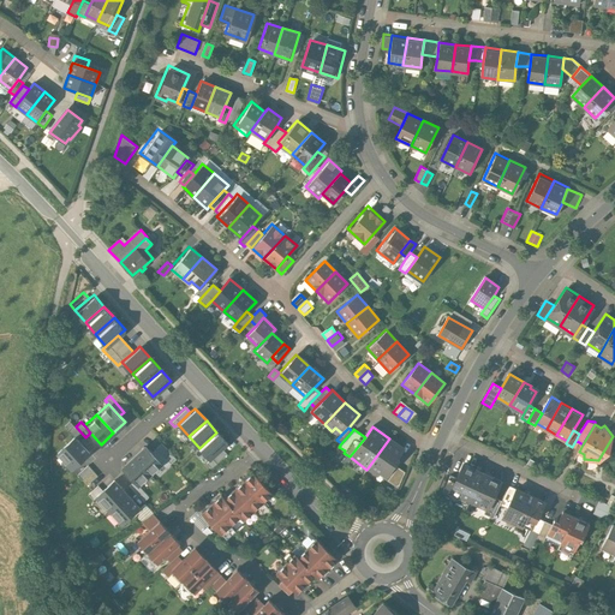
[(89,451),(73,433),(54,451),(69,469),(89,451)]
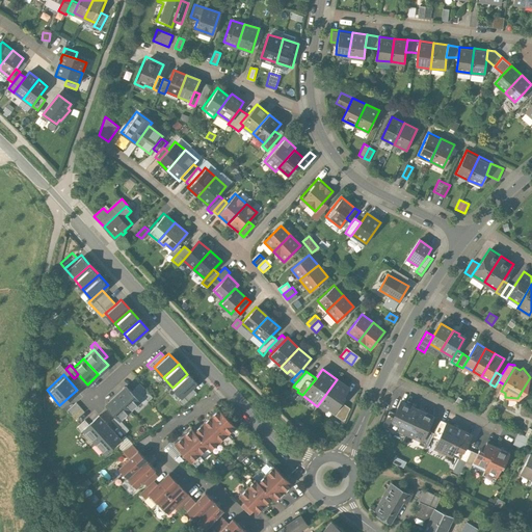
[(196,383),(187,374),(173,388),(181,397),(191,388),(196,383)]
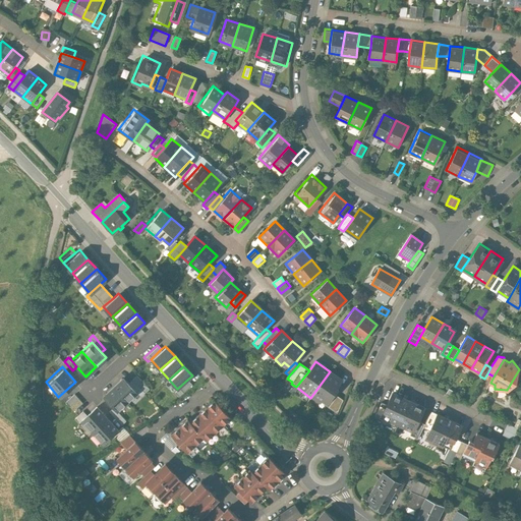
[(310,398),(326,408),(345,383),(330,371),(310,398)]
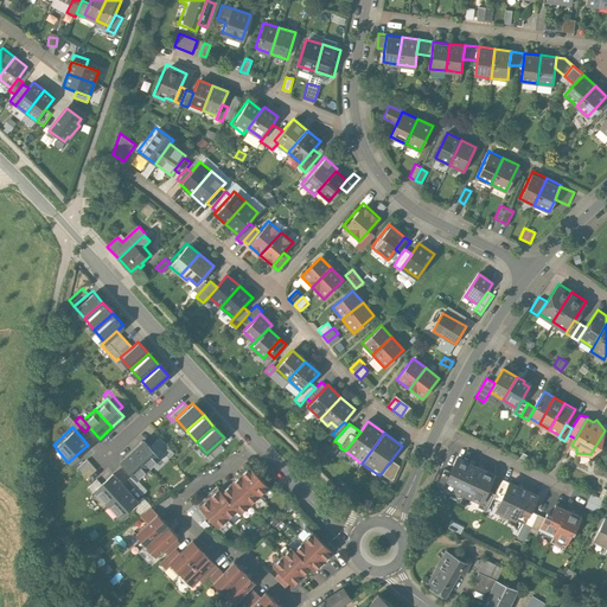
[(149,446),(159,457),(164,461),(173,452),(159,436),(149,446)]
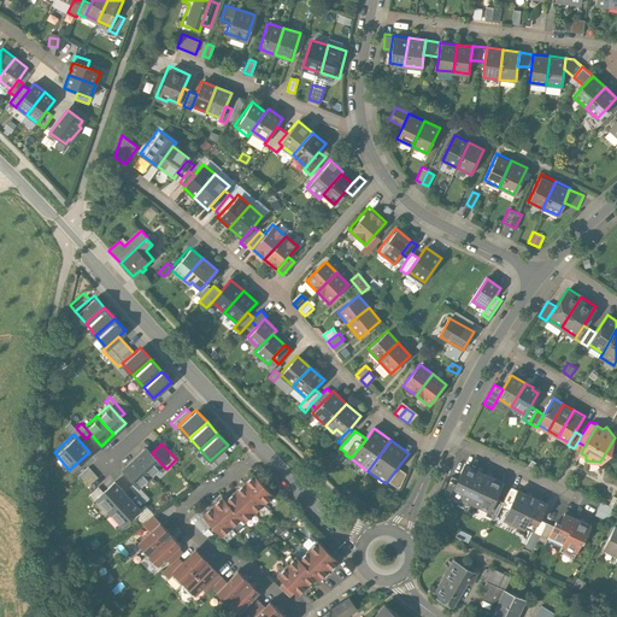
[(145,446),(133,456),(151,475),(162,464),(152,453),(145,446)]
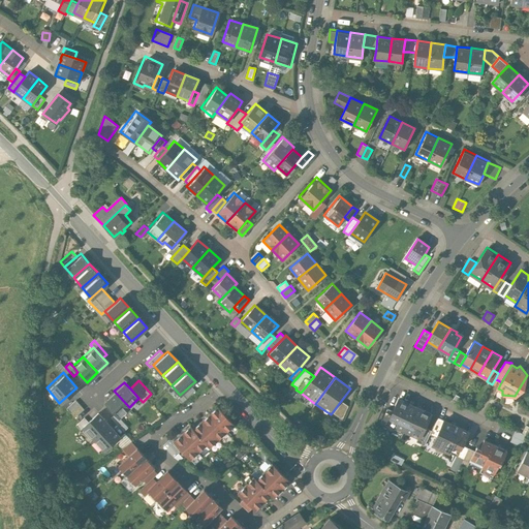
[(195,390),(190,385),(180,395),(178,398),(182,402),(195,390)]
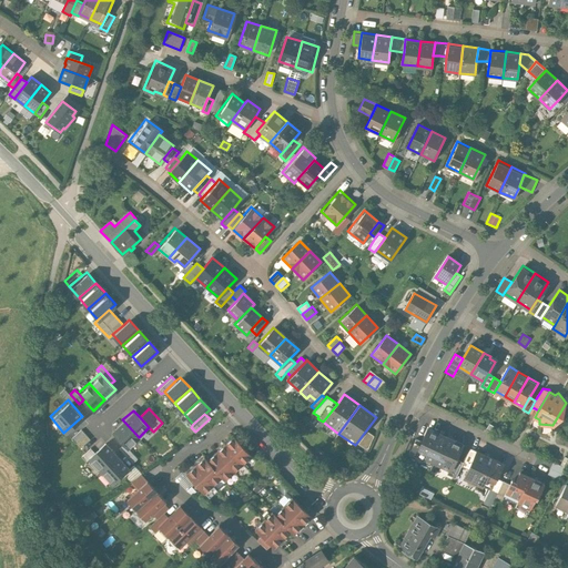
[(139,437),(122,419),(111,429),(124,443),(128,447),(139,437)]
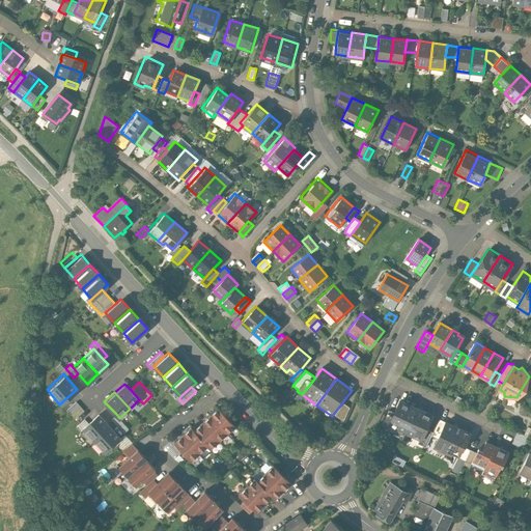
[(416,406),(400,398),(393,412),(387,424),(404,431),(416,406)]
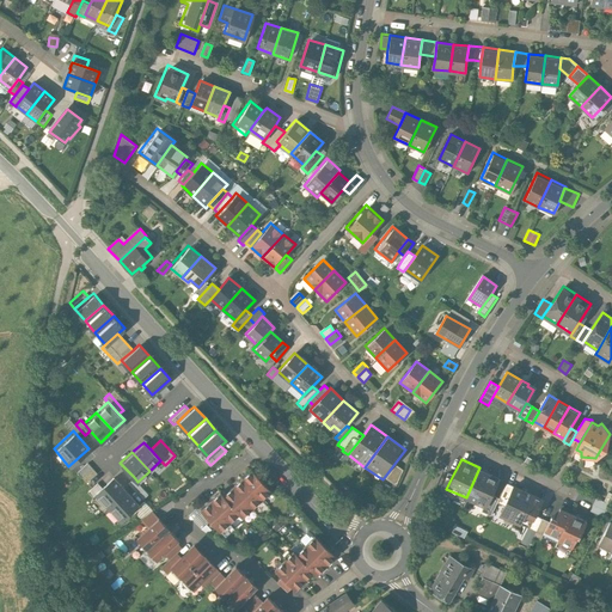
[(97,472),(87,461),(77,472),(86,482),(97,472)]
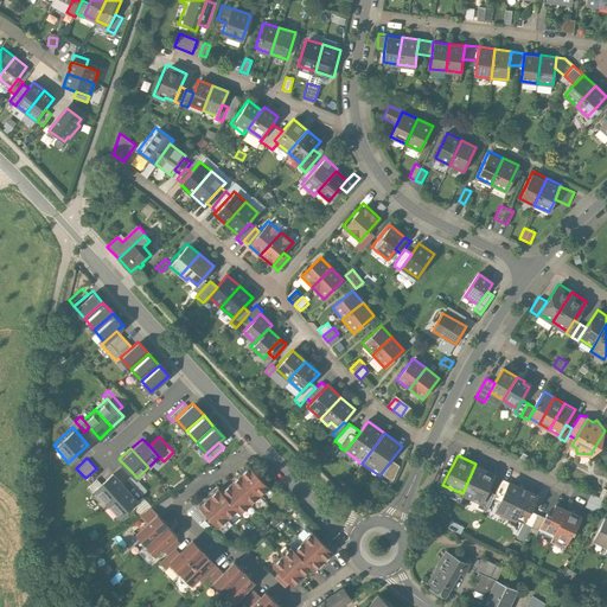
[(475,464),(462,493),(479,503),(486,490),(494,472),(475,464)]
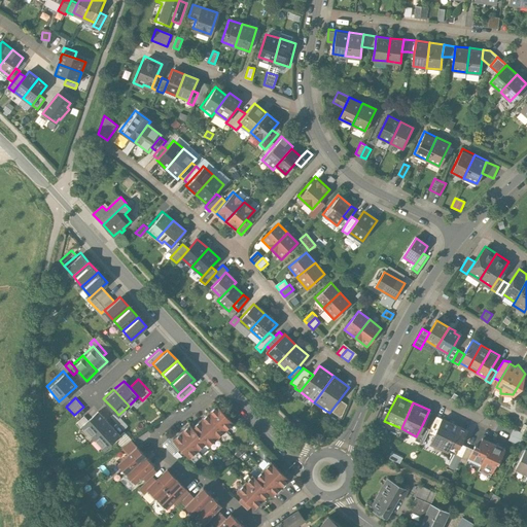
[(234,423),(217,405),(208,413),(225,431),(234,423)]
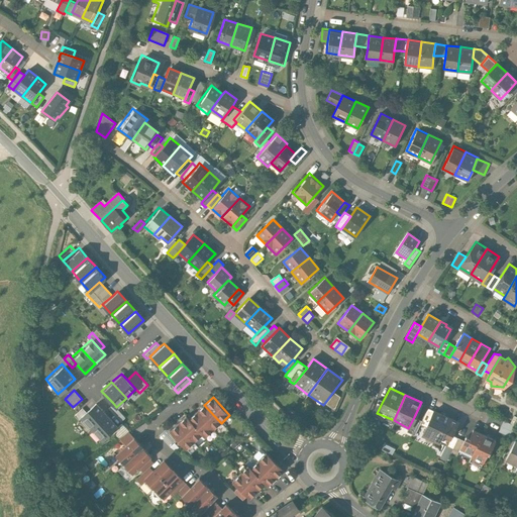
[(377,413),(383,401),(379,399),(372,413),(376,415),(377,413)]
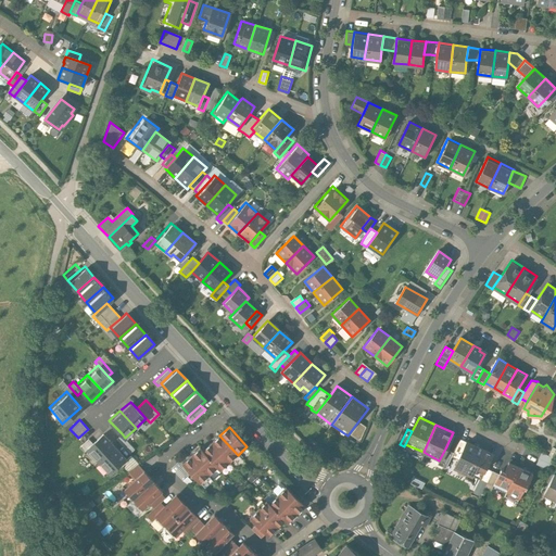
[(85,446),(97,459),(114,444),(102,431),(85,446)]
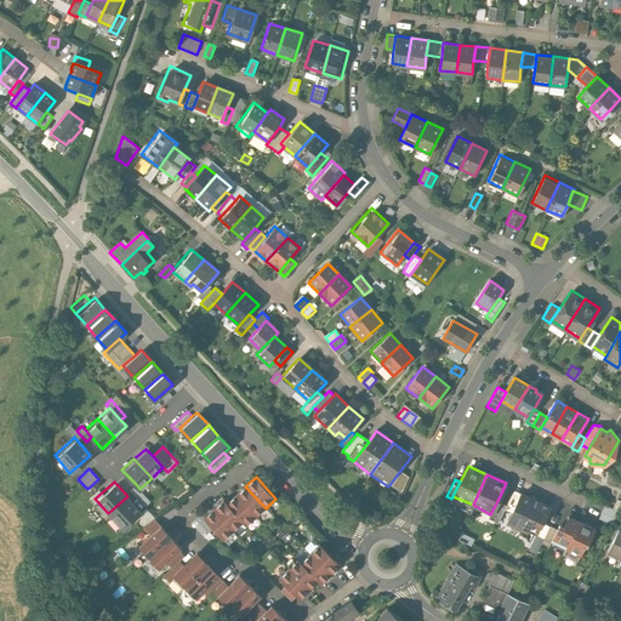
[(151,500),(140,489),(136,484),(130,489),(146,505),(151,500)]
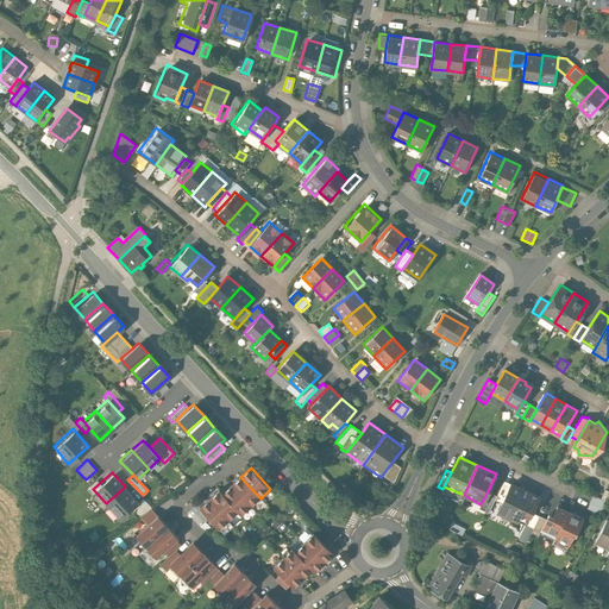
[(261,498),(240,477),(231,485),(251,507),(261,498)]
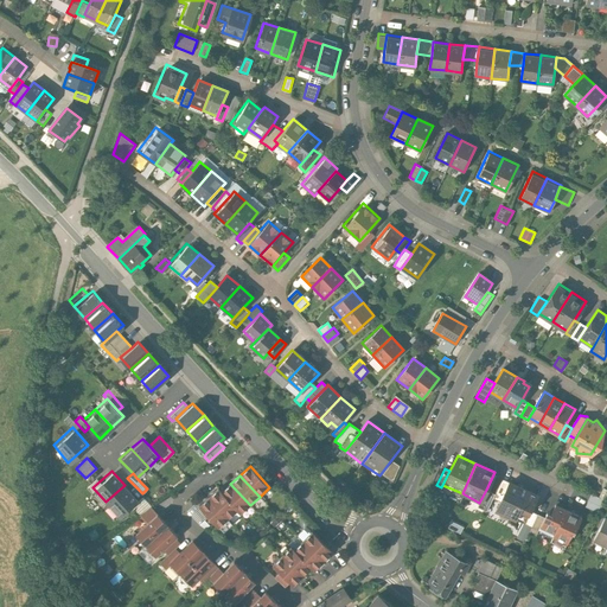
[(499,500),(508,481),(502,479),(494,493),(493,497),(499,500)]
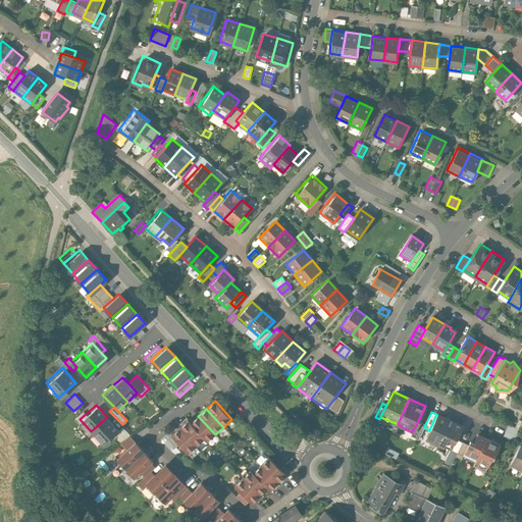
[(425,438),(437,445),(450,419),(437,413),(436,414),(429,430),(425,438)]
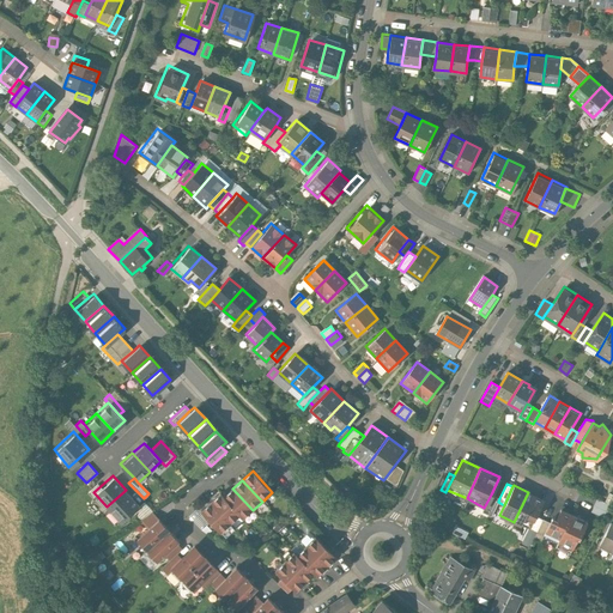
[(253,510),(232,489),(223,497),(240,515),(243,519),(253,510)]
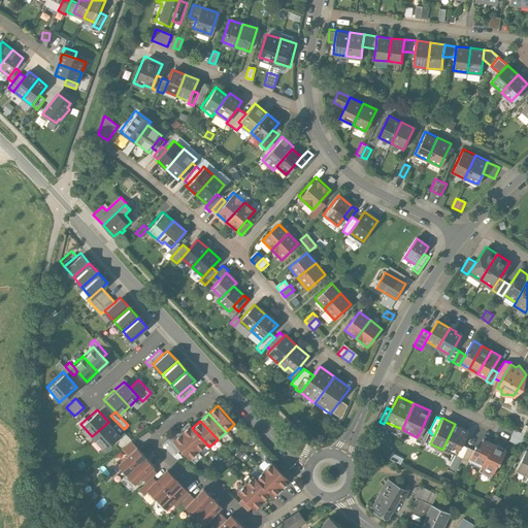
[(108,422),(92,436),(103,449),(120,434),(108,422)]
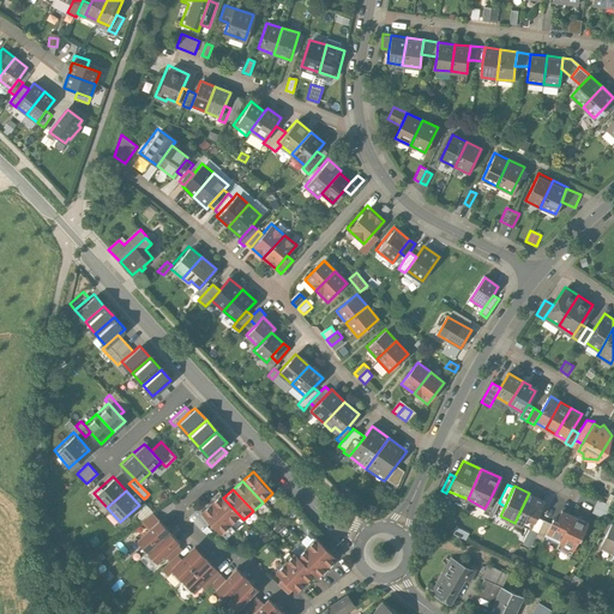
[(543,499),(529,493),(515,523),(529,530),(535,516),(543,499)]
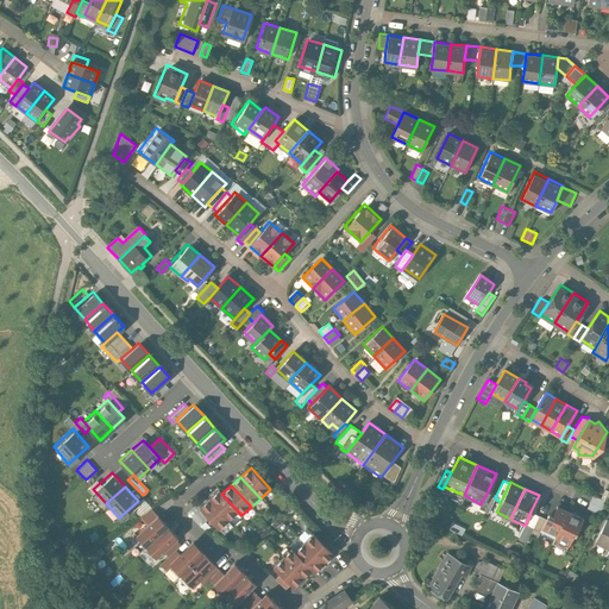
[(238,512),(221,494),(219,490),(209,500),(228,521),(238,512)]
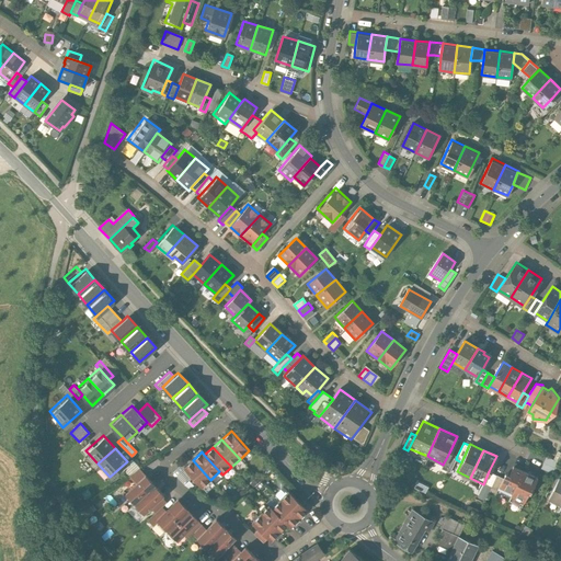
[(457,456),(449,453),(443,465),(442,469),(449,472),(456,459),(457,456)]
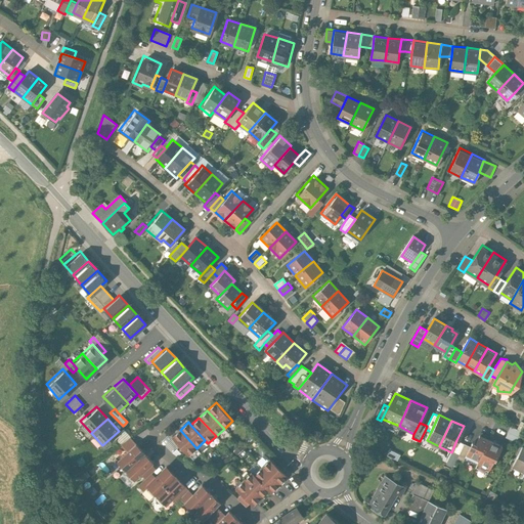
[(522,432),(511,427),(506,437),(517,443),(522,432)]
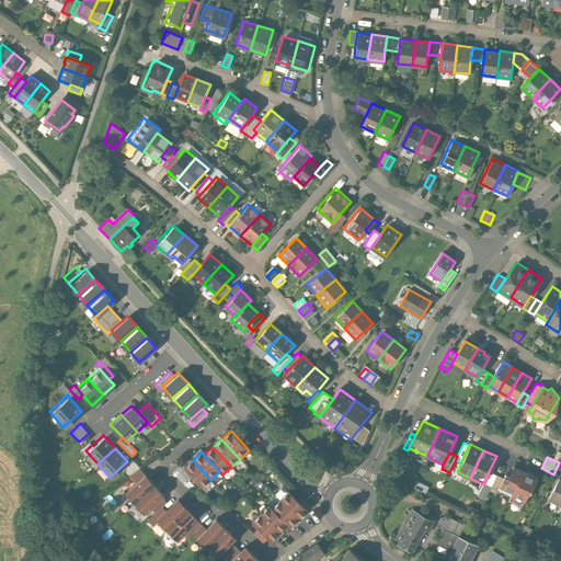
[(210,480),(193,460),(184,468),(202,488),(210,480)]
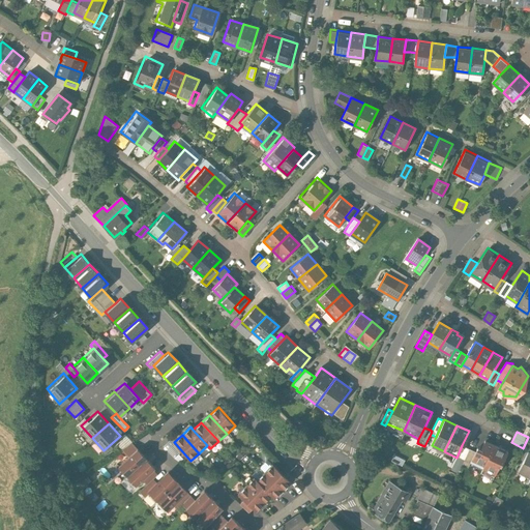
[(471,459),(483,465),(493,443),(484,440),(481,447),(477,445),(474,451),(471,459)]
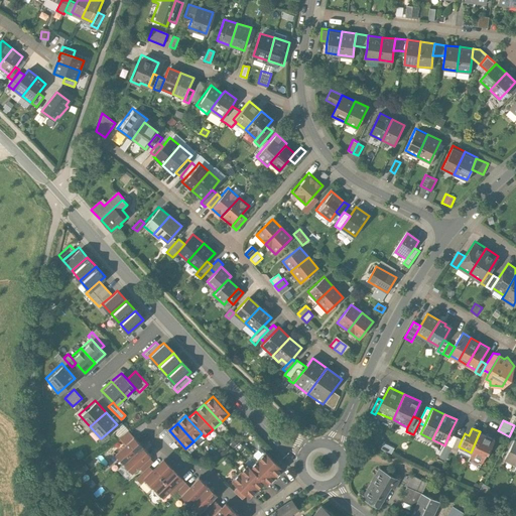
[(123,443),(132,435),(128,430),(118,436),(123,443)]
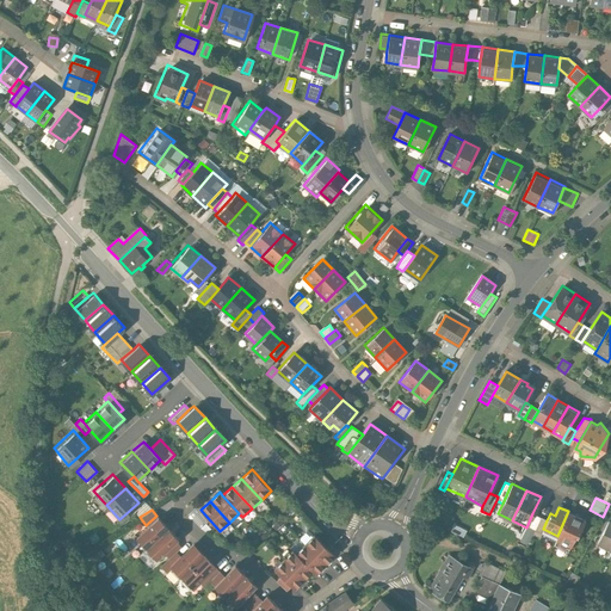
[(568,511),(557,536),(555,541),(572,548),(585,519),(568,511)]
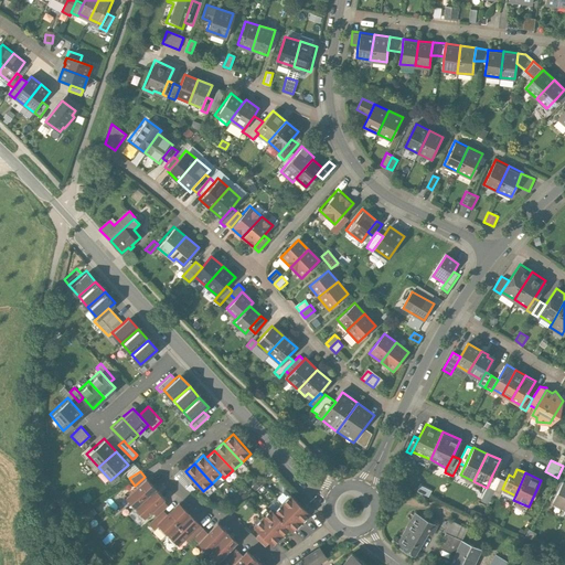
[(492,475),(487,488),(482,498),(489,500),(492,494),(500,478),(492,475)]
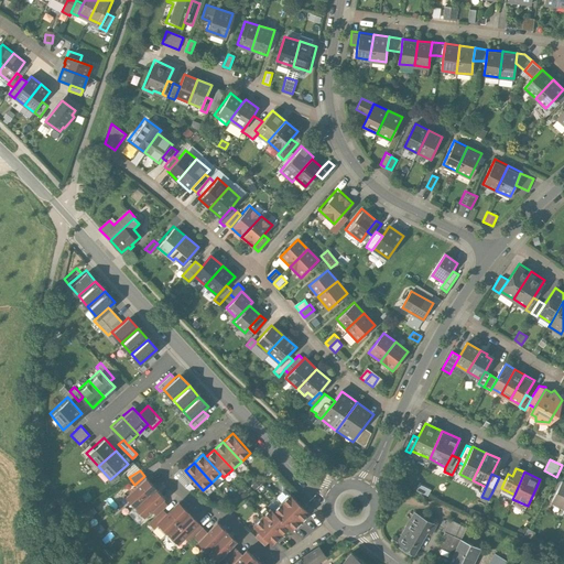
[(153,486),(144,476),(134,485),(123,495),(133,506),(153,486)]
